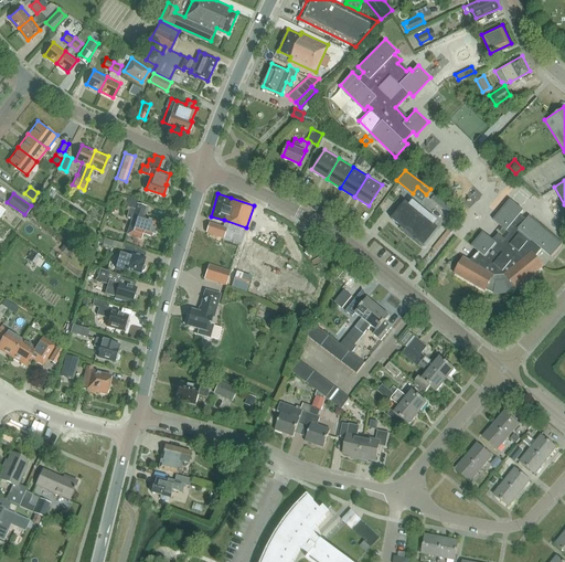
[(452,208),(435,193),(432,198),(449,212),(452,208)]
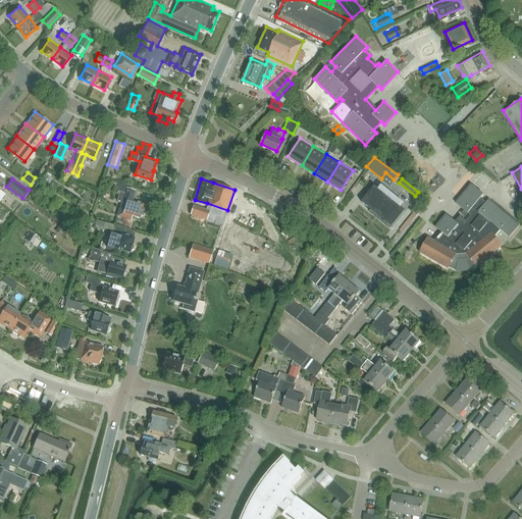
[(141,216),(141,215),(143,214),(145,210),(143,209),(143,208),(142,207),(143,203),(134,200),(138,187),(118,182),(116,189),(120,190),(117,199),(126,201),(122,216),(131,219),(132,214),(141,216)]
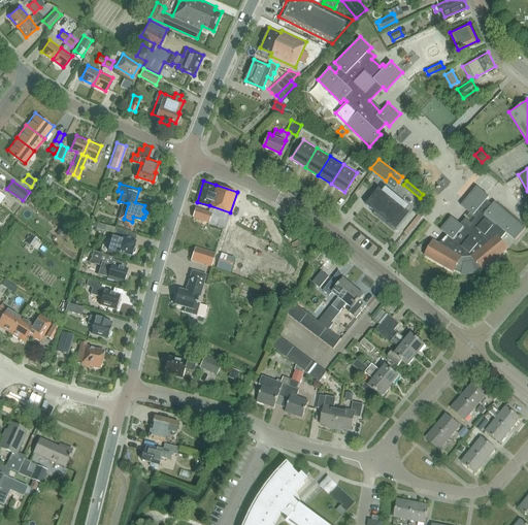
[(515,238),(526,226),(495,199),(490,206),(484,201),(490,195),(476,185),(461,203),(476,216),(471,222),(468,219),(463,225),(451,215),(440,227),(447,232),(438,242),(433,238),(425,254),(453,270),(455,267),(462,270),(462,272),(466,272),(470,271),(474,271),(474,269),(481,265),(483,267),(508,247),(500,237),(505,231),(515,238)]
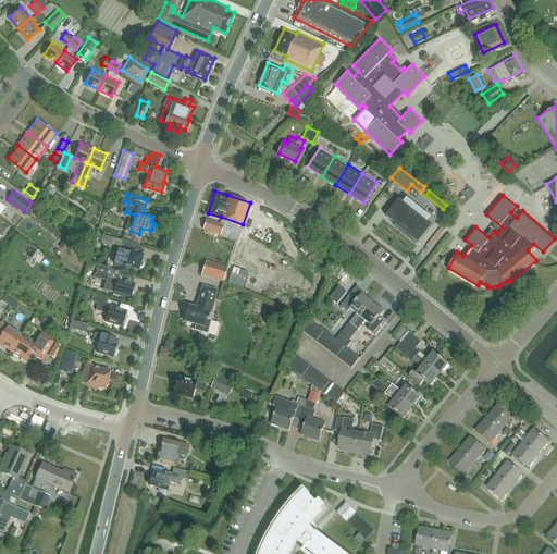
[(422,210),(420,213),(399,197),(386,213),(419,239),(432,223),(426,218),(429,216),(422,210)]
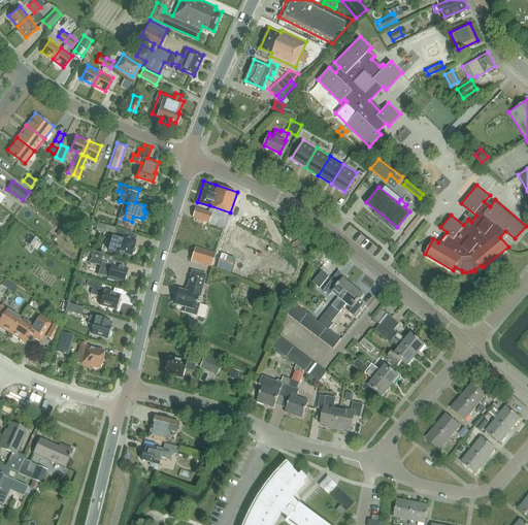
[(428,197),(423,194),(417,202),(421,206),(428,197)]
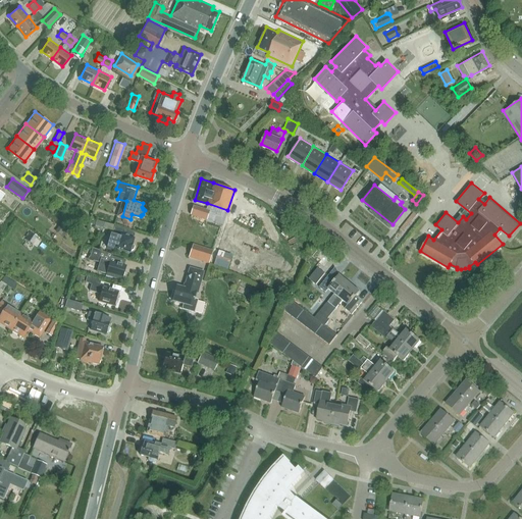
[(193,204),(191,212),(207,218),(210,209),(205,207),(193,204)]
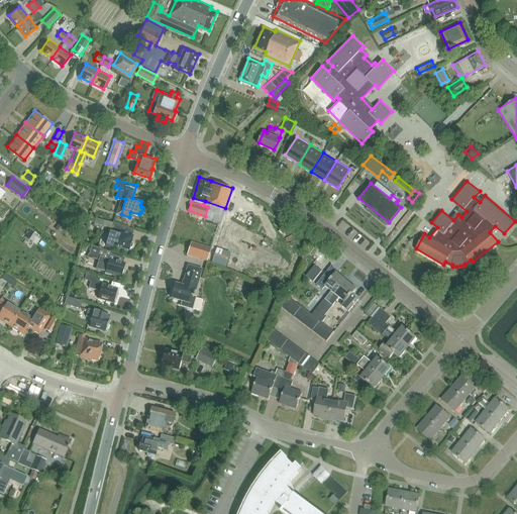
[(102,223),(112,226),(113,221),(95,216),(93,223),(102,226),(102,223)]
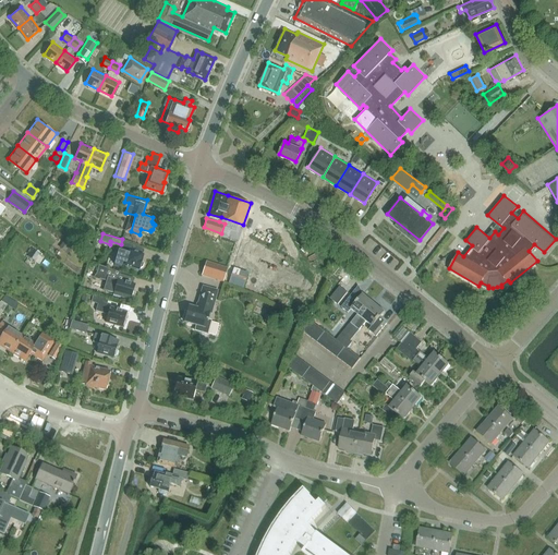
[(59,245),(64,249),(69,243),(63,239),(59,245)]
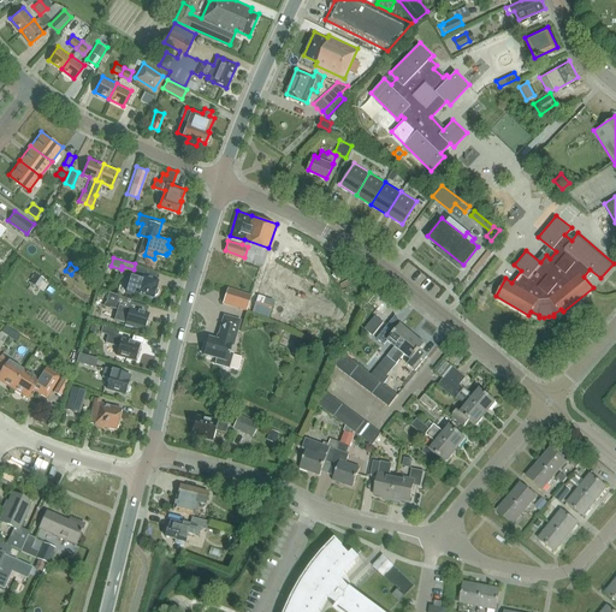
[(89,274),(99,278),(102,267),(93,265),(89,274)]
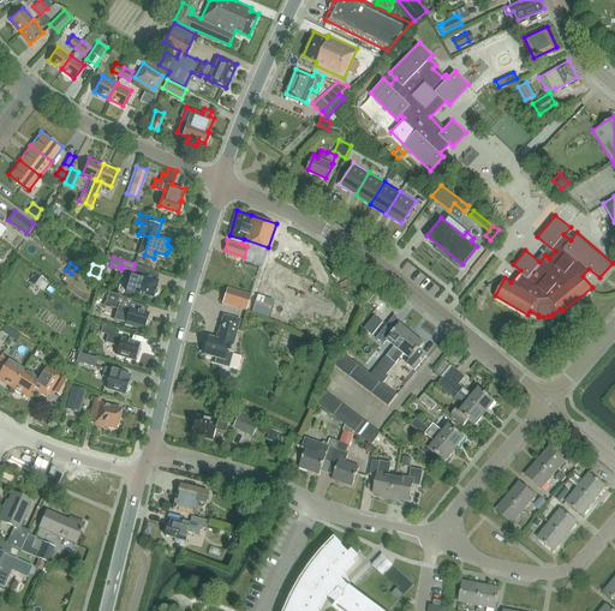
[(36,271),(31,280),(37,285),(43,276),(36,271)]
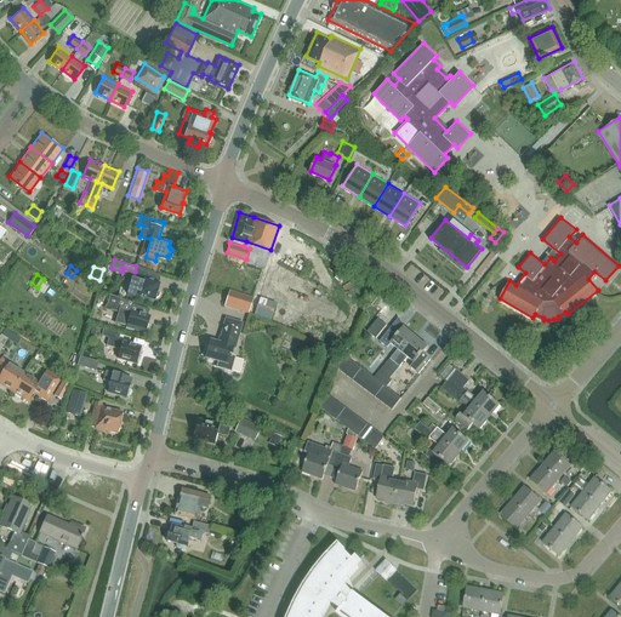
[(158,287),(159,281),(143,276),(142,279),(132,275),(126,292),(135,295),(136,291),(138,292),(155,297),(155,296),(159,295),(159,291),(158,289),(159,287),(158,287)]
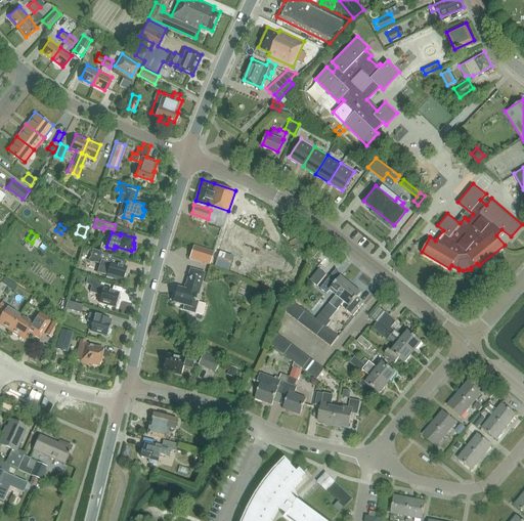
[(210,262),(214,249),(193,243),(189,256),(210,262)]
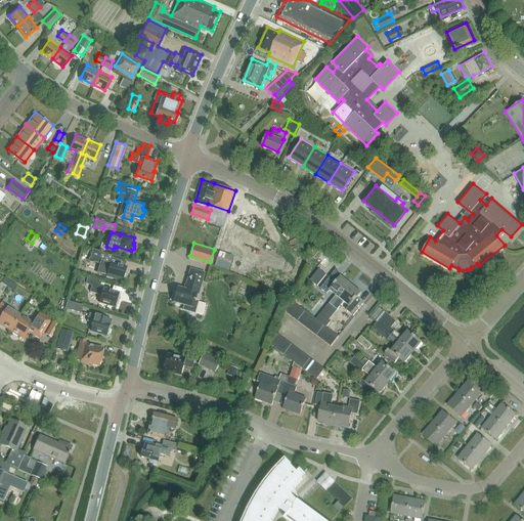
[(90,256),(89,258),(94,259),(100,261),(97,270),(106,273),(105,275),(113,277),(113,275),(123,278),(127,265),(124,264),(126,259),(112,255),(112,253),(99,249),(93,247),(90,256)]
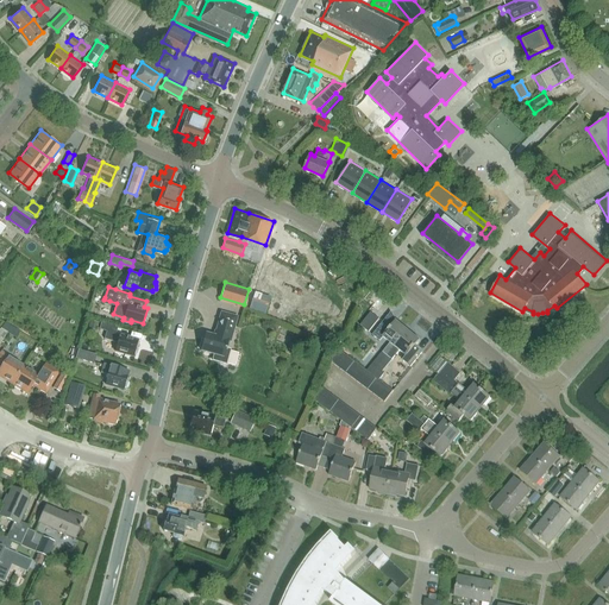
[(253,296),(250,303),(265,309),(270,297),(264,295),(262,300),(253,296)]
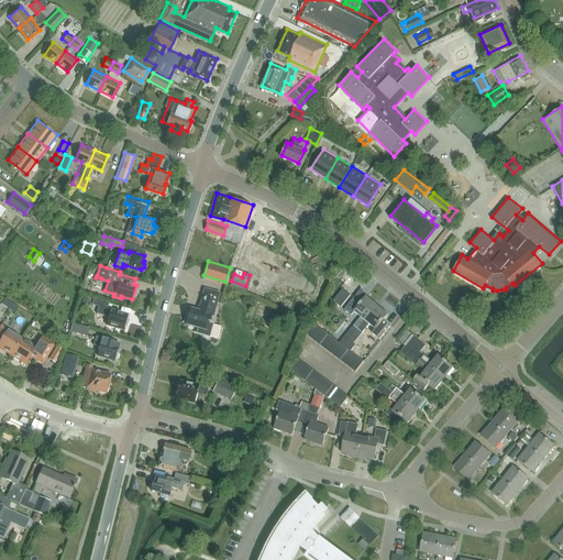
[(213,314),(219,291),(205,287),(200,304),(199,304),(198,308),(190,306),(186,322),(198,326),(197,331),(209,335),(212,321),(210,320),(210,319),(209,319),(211,313),(213,314)]
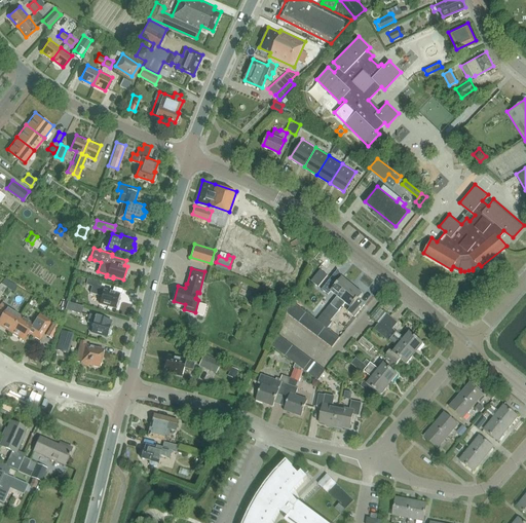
[(321,268),(310,279),(317,286),(328,273),(321,268)]
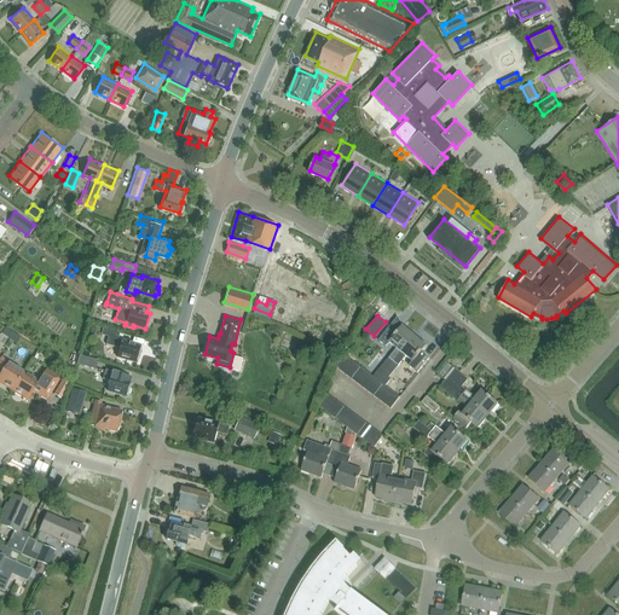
[(99,325),(91,323),(88,331),(96,334),(99,325)]
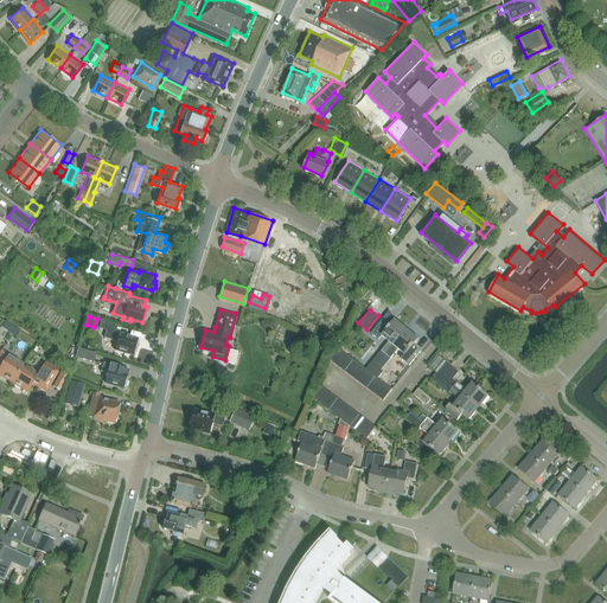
[(120,332),(115,329),(116,322),(101,318),(98,325),(106,327),(103,334),(117,339),(115,347),(133,353),(138,338),(128,334),(128,333),(120,331),(120,332)]
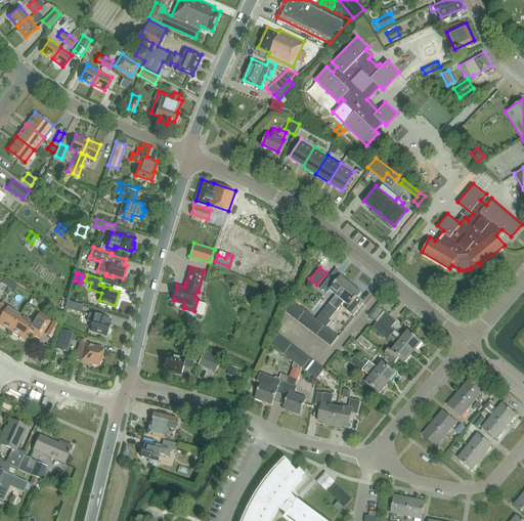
[(329,301),(333,304),(351,283),(341,274),(336,280),(330,275),(320,287),(326,292),(330,289),(336,294),(329,301)]
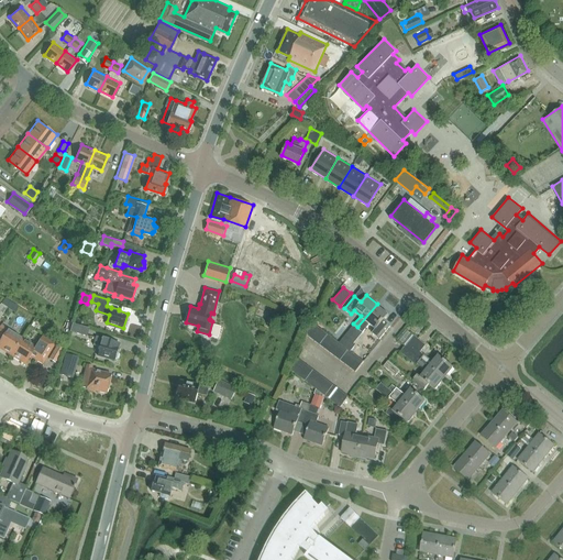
[(384,319),(388,313),(377,304),(357,327),(353,333),(355,336),(359,336),(370,322),(376,328),(373,332),(379,337),(389,325),(384,319)]
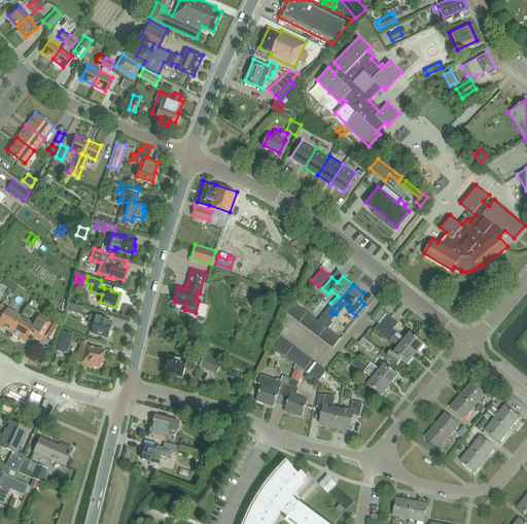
[(82,305),(67,300),(65,308),(80,312),(82,305)]
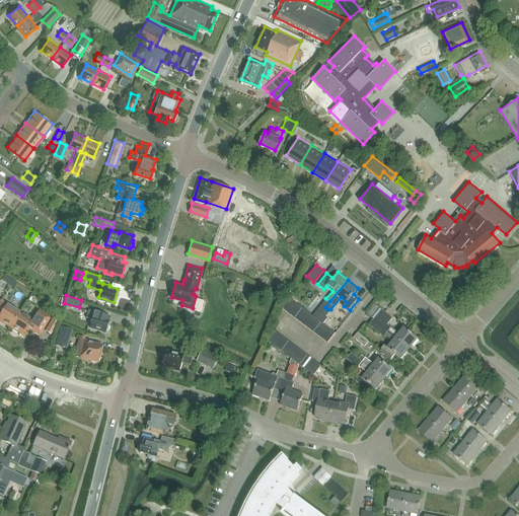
[(285,309),(293,299),(288,295),(281,305),(285,309)]
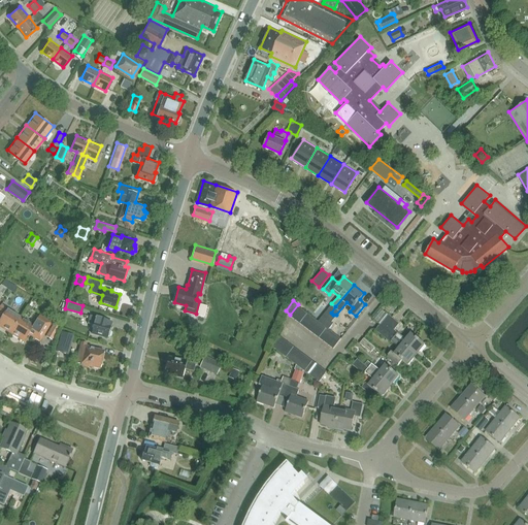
[(0,324),(11,331),(21,316),(7,307),(6,308),(4,307),(5,304),(1,302),(0,304),(0,314),(2,316),(0,319),(0,324)]
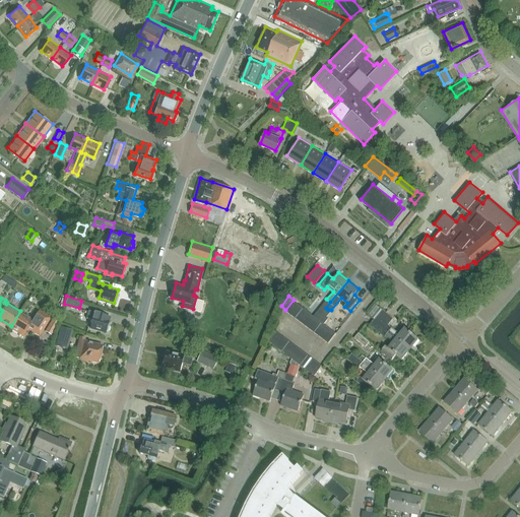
[(290,313),(298,303),(294,300),(285,310),(290,313)]
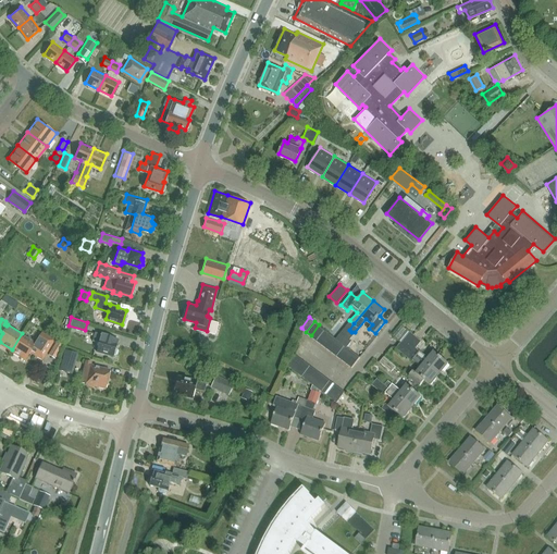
[(317,340),(324,329),(319,324),(311,335),(317,340)]
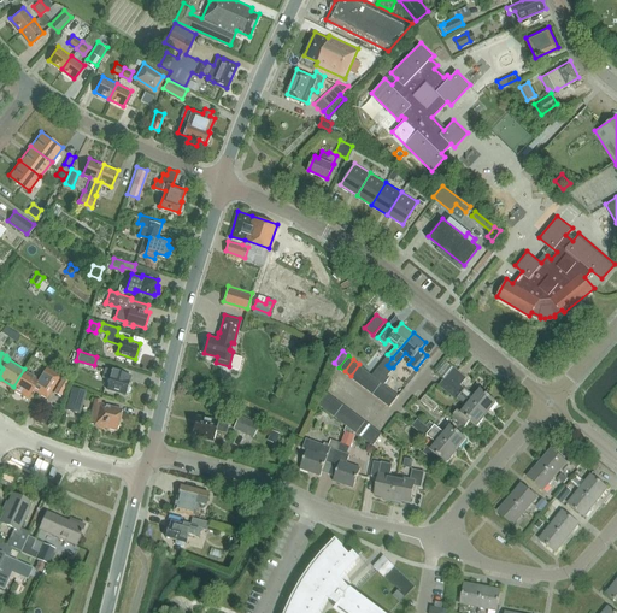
[(356,379),(365,367),(359,364),(351,376),(356,379)]
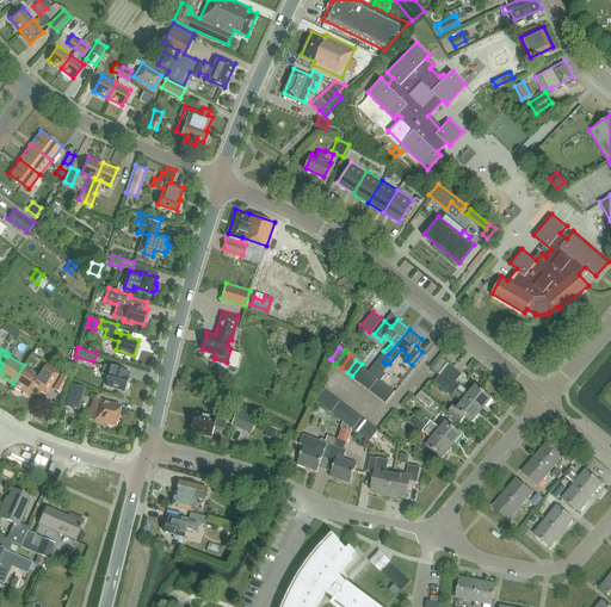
[(60,370),(47,361),(38,375),(24,365),(13,383),(28,392),(32,384),(47,392),(60,370)]
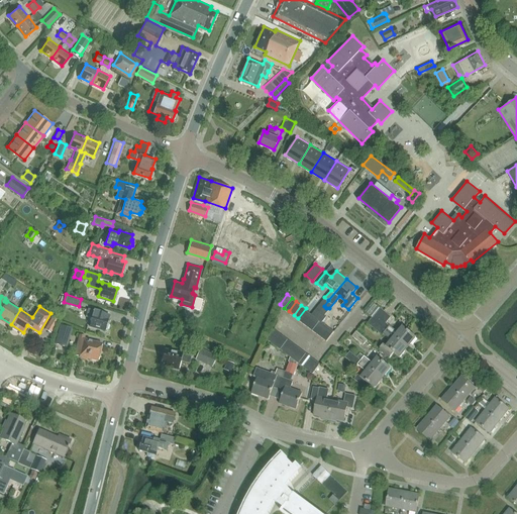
[(402,324),(397,330),(390,324),(386,321),(391,315),(381,306),(372,316),(386,328),(387,328),(408,345),(416,335),(402,324)]
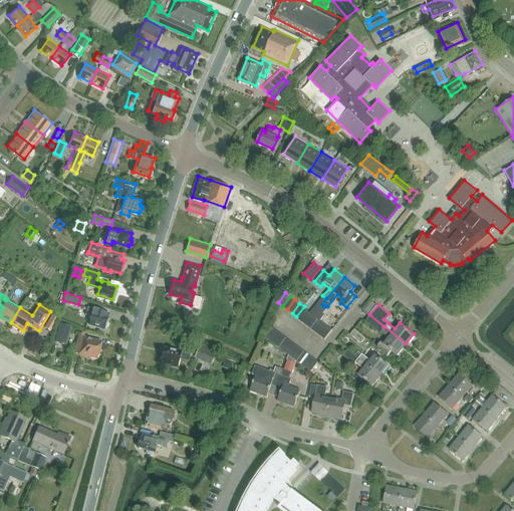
[(107,315),(108,311),(87,305),(85,312),(91,314),(89,322),(104,326),(107,316),(107,315)]
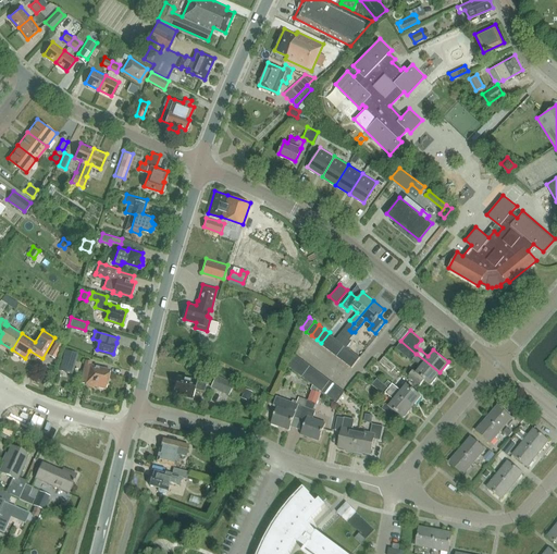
[(326,346),(334,336),(330,332),(321,343),(326,346)]
